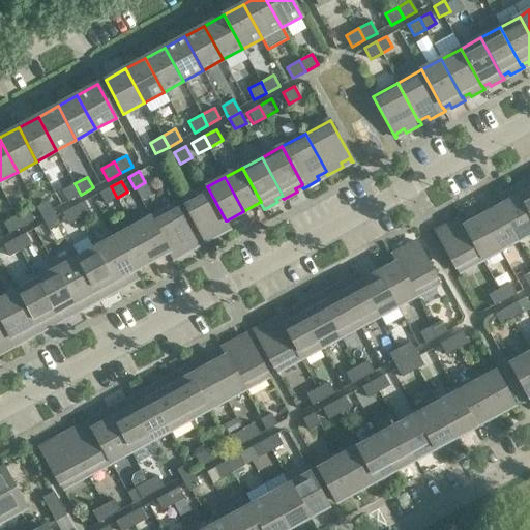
[(529,183),(529,184),(527,181),(514,188),(516,192),(517,192),(529,215),(529,183)]
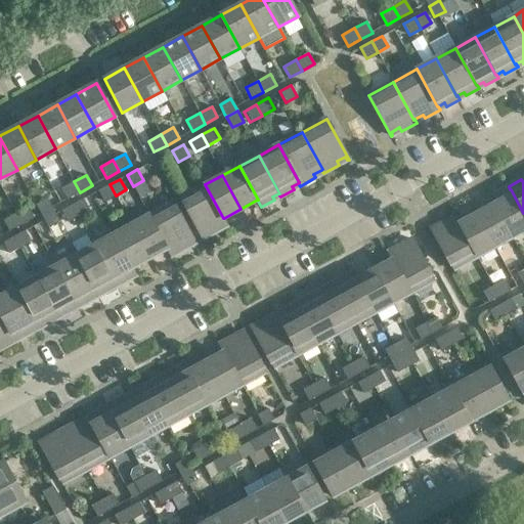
[(80,192),(74,181),(61,188),(68,200),(80,192)]
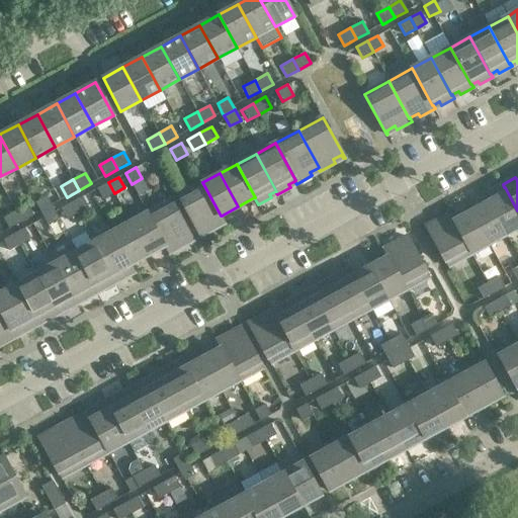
[(114,193),(108,182),(97,188),(103,199),(114,193)]
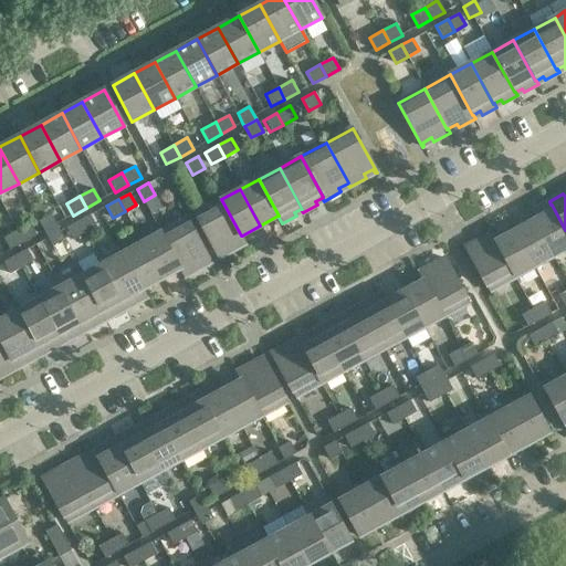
[(241,236),(221,199),(195,213),(219,259),(221,258),(219,253),(228,249),(230,252),(247,243),(242,236),(241,236)]
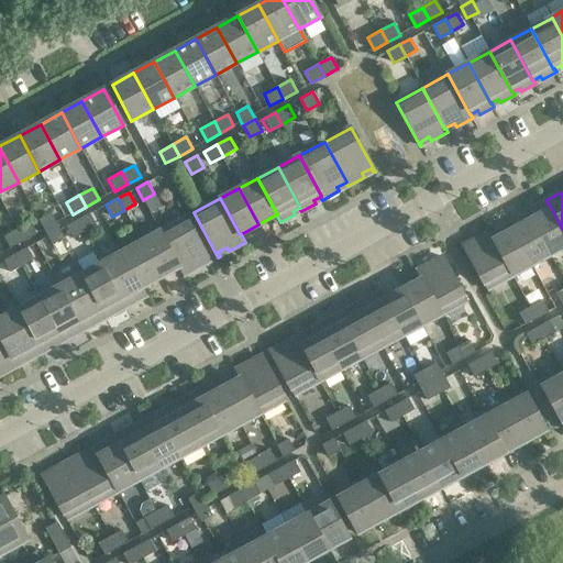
[(562,229),(549,203),(548,203),(541,208),(539,203),(526,211),(530,220),(530,219),(550,255),(562,247),(562,229)]
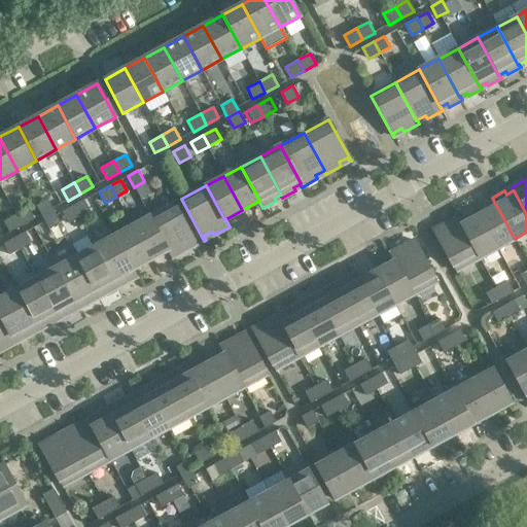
[(36,206),(41,214),(43,218),(54,212),(47,200),(36,206)]
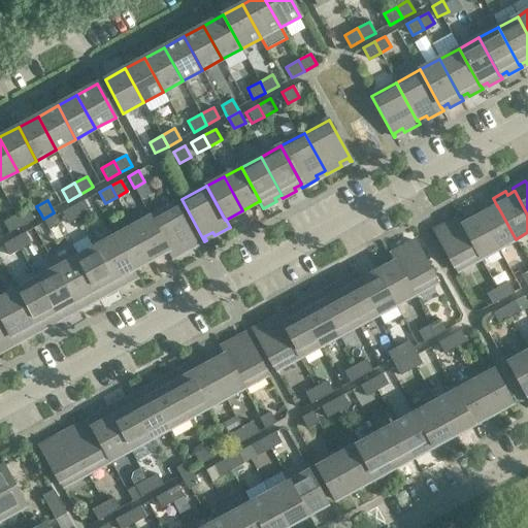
[(90,211),(84,200),(73,206),(79,218),(90,211)]
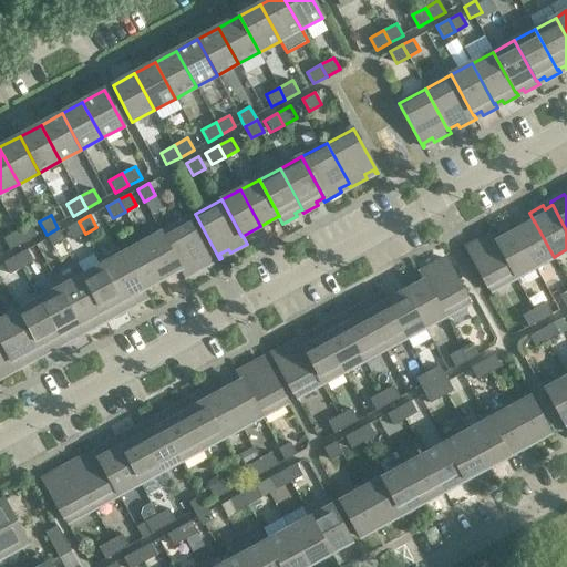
[(212,264),(187,219),(161,234),(181,269),(179,270),(184,278),(200,269),(198,265),(207,260),(209,264),(212,264)]
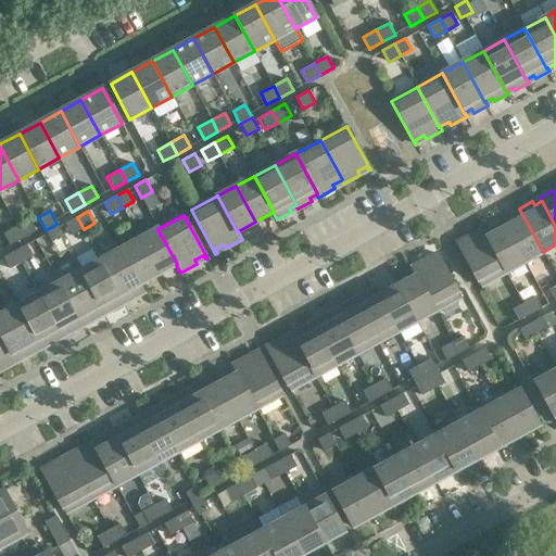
[(523,216),(523,217),(505,227),(525,262),(543,252),(523,216)]
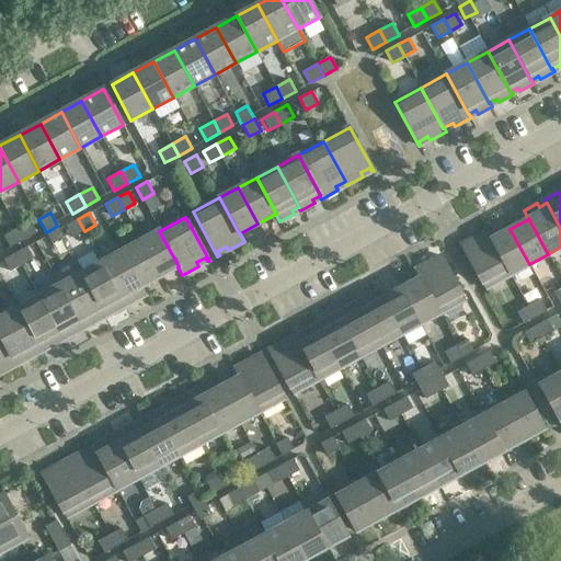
[(84,231),(78,219),(66,226),(72,238),(84,231)]
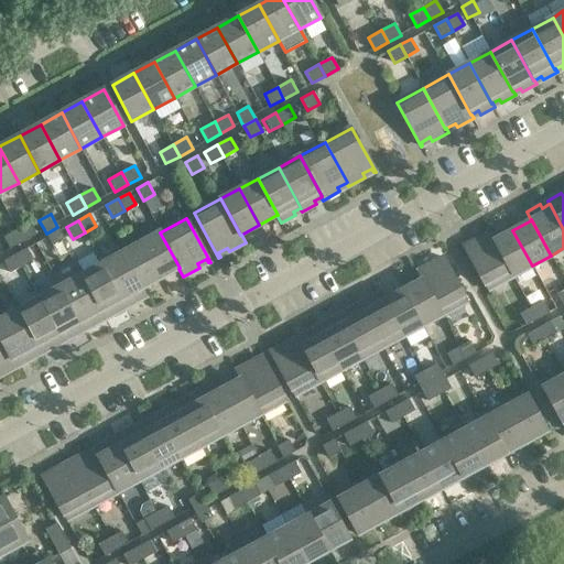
[(30,223),(17,229),(23,241),(36,234),(30,223)]
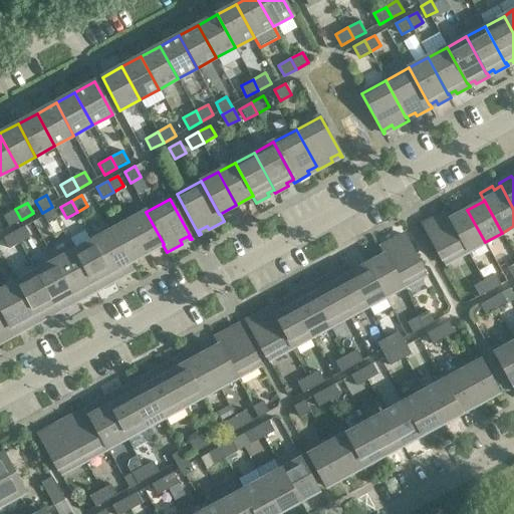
[(58,218),(52,207),(42,213),(47,224),(58,218)]
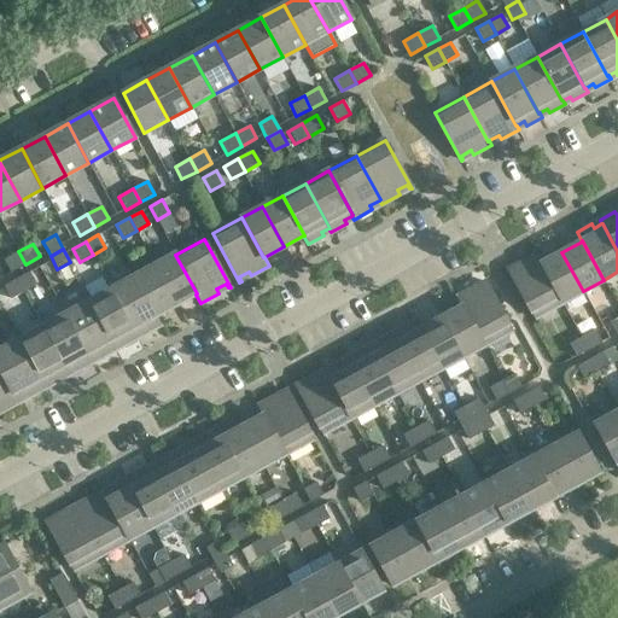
[(25,264),(18,251),(4,260),(11,272),(25,264)]
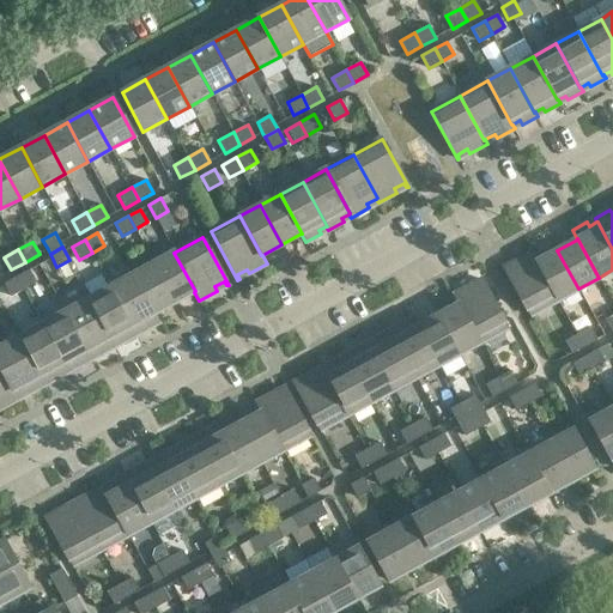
[(557,250),(538,260),(538,261),(558,299),(578,289),(557,250)]
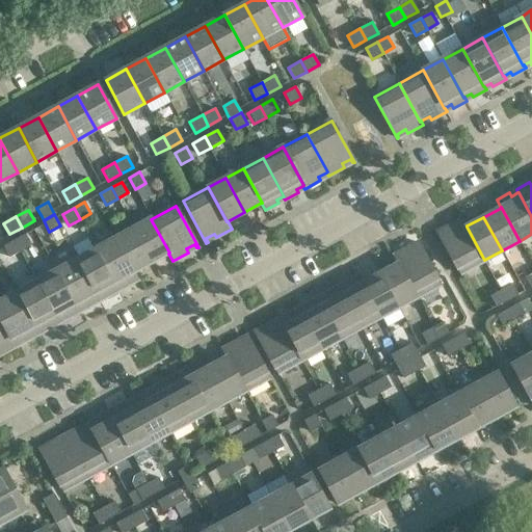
[(460,274),(484,260),(467,227),(467,225),(462,218),(447,227),(449,231),(441,235),(439,232),(437,233),(460,274)]
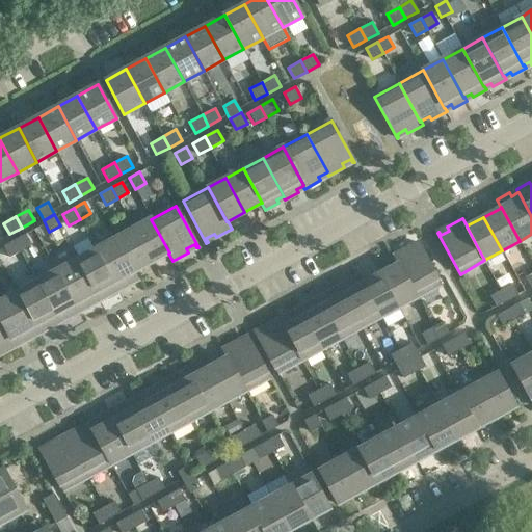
[(169,253),(151,219),(133,229),(152,262),(168,254),(169,253)]
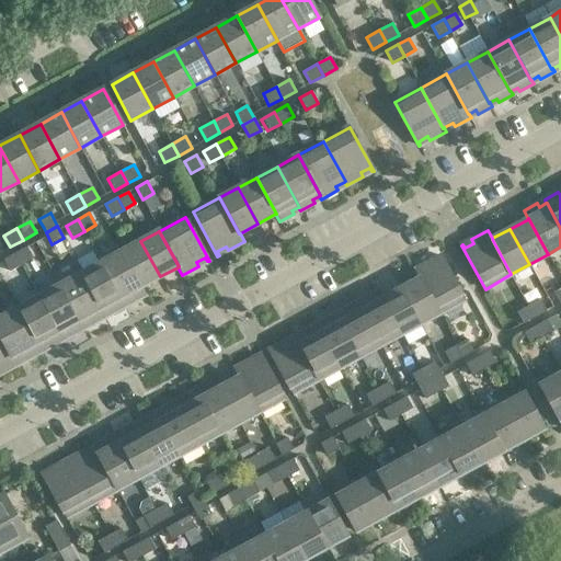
[(160,276),(140,241),(122,251),(141,287),(142,286),(160,276)]
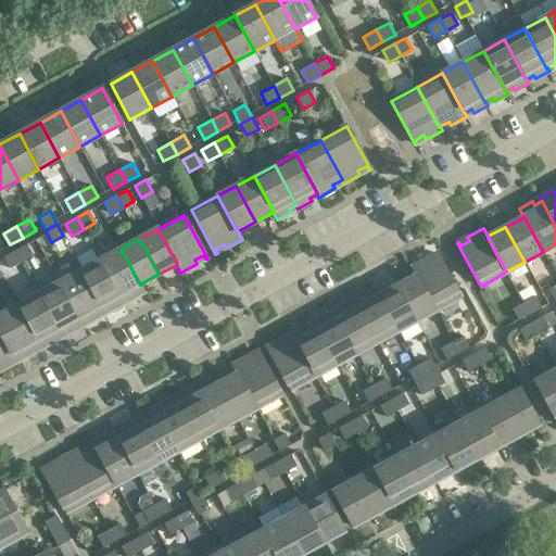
[(33,256),(27,244),(15,251),(22,263),(33,256)]
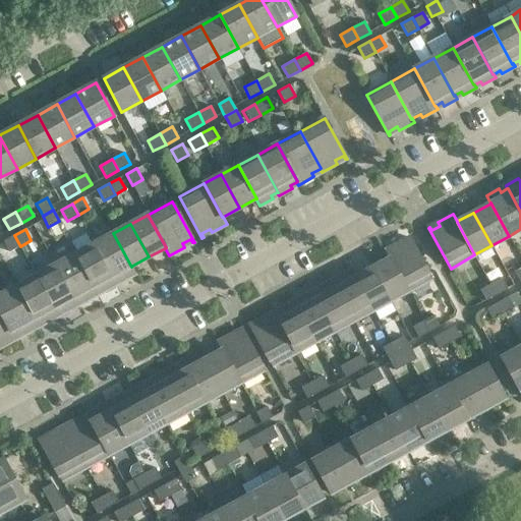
[(131,267),(113,233),(94,243),(114,281),(115,281),(121,278),(123,281),(136,274),(132,266),(131,267)]
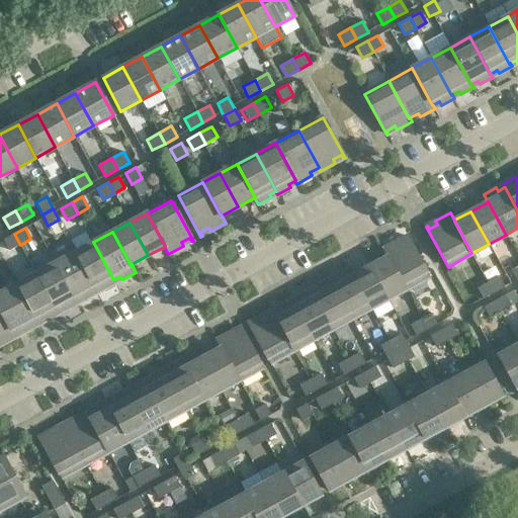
[(20,245),(14,234),(3,240),(9,251),(20,245)]
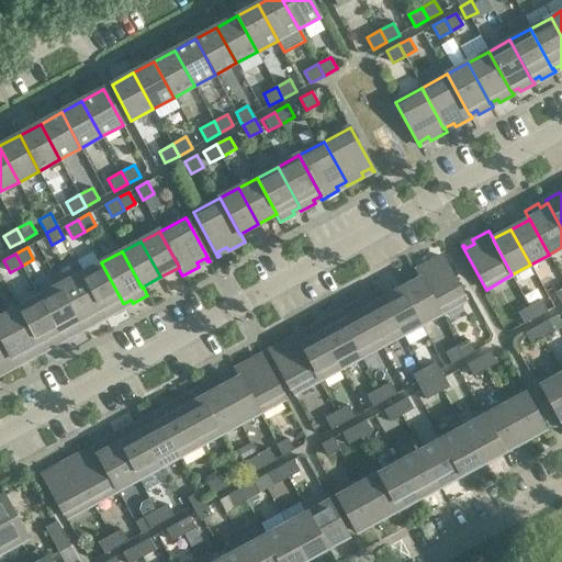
[(415,271),(419,279),(420,279),(439,315),(465,301),(441,257),(440,257),(442,261),(434,266),(431,262),(415,271)]
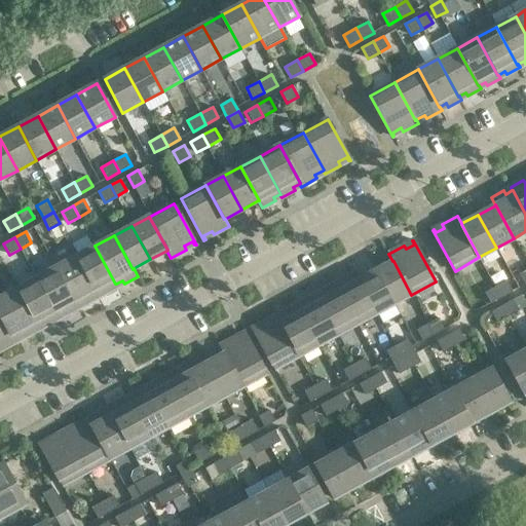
[(115,284),(95,246),(75,257),(96,295),(97,294),(103,291),(105,294),(118,287),(116,284),(115,284)]
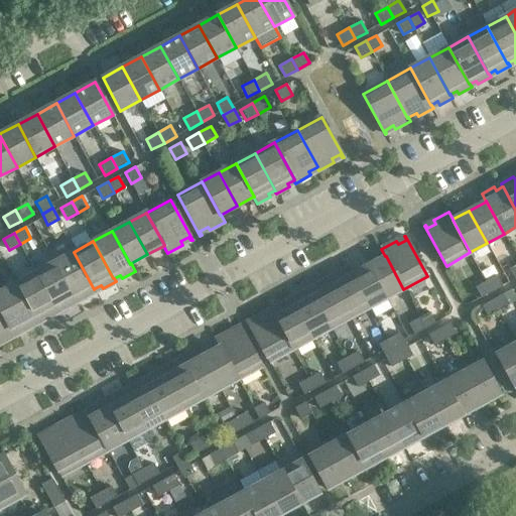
[(94,289),(74,252),(54,262),(75,299),(76,299),(82,295),(84,298),(97,291),(95,288),(94,289)]
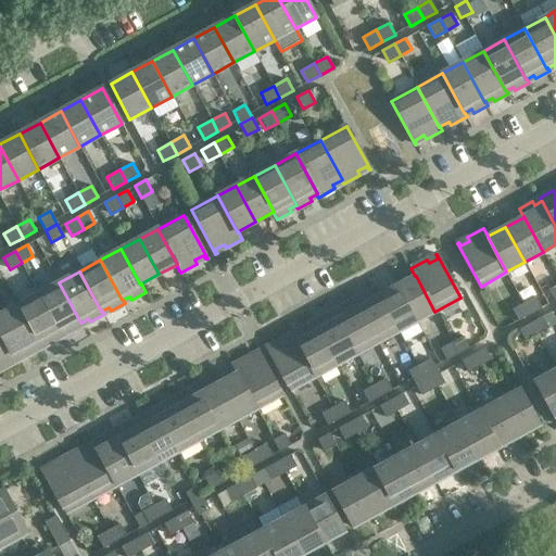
[(416,276),(415,276),(397,286),(417,321),(434,312),(416,276)]
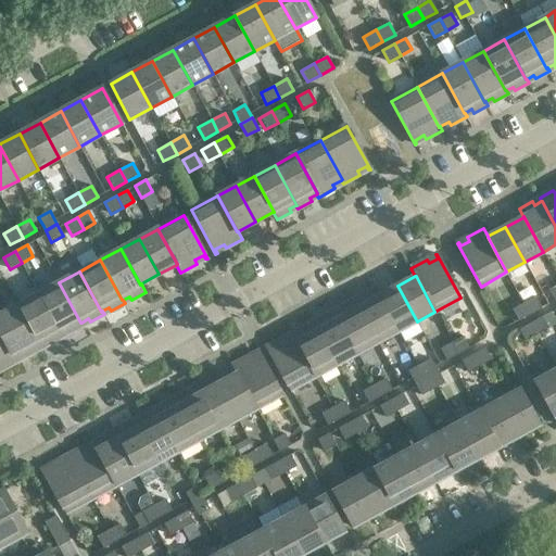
[(80,323),(59,282),(38,293),(61,333),(67,330),(70,333),(84,326),(81,323),(80,323)]
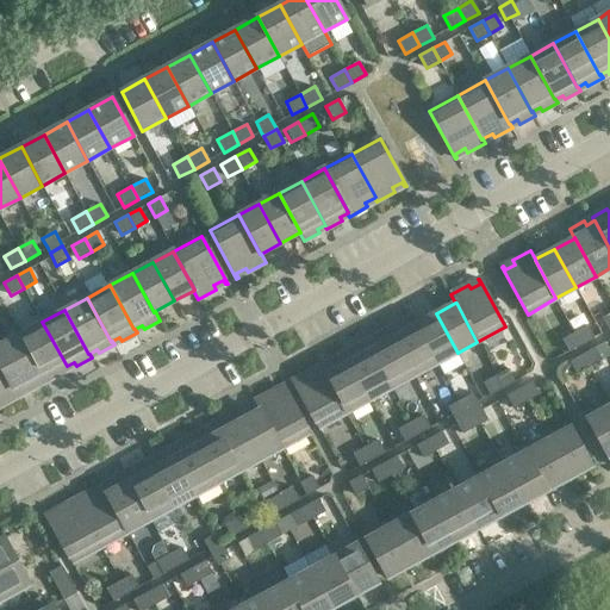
[(458,353),(436,313),(417,324),(416,324),(437,363),(458,353)]
